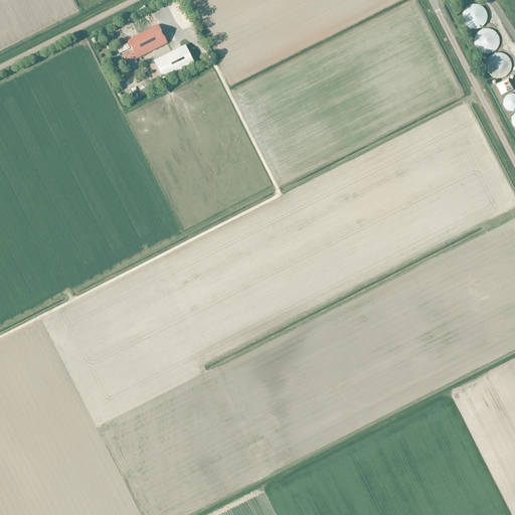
[(476,5),(475,5),(473,5),(471,5),(470,6),(468,6),(467,7),(466,9),(464,10),(464,12),(463,13),(463,15),(462,17),(462,18),(463,20),(463,22),(464,23),(465,25),(466,26),(468,27),(469,28),(471,29),(472,29),(474,29),(476,29),(477,29),(479,29),(481,28),(482,27),(483,26),(485,25),(486,23),(486,22),(487,20),(487,18),(487,16),(487,15),(487,13),(486,11),(485,10),(484,9),(483,7),(481,6),(480,6),(478,5),(476,5)]
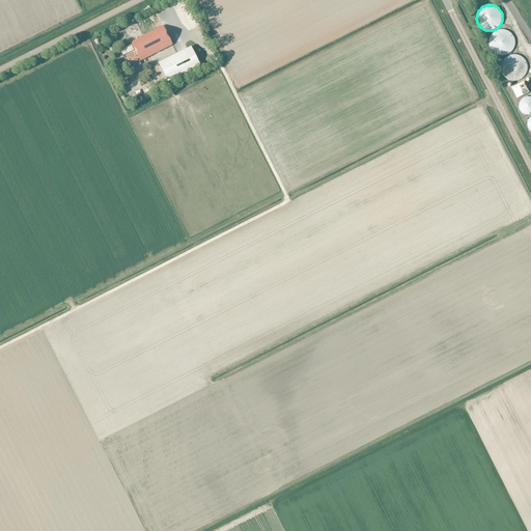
[(137,52),(127,58),(131,65),(133,68),(141,64),(140,61),(172,45),(163,26),(132,43),(137,52)]
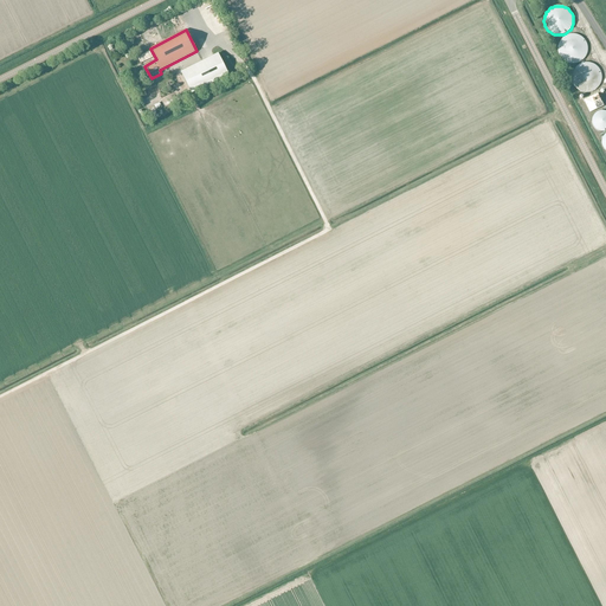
[(577,34),(574,34),(572,34),(571,34),(568,34),(566,36),(565,37),(562,38),(561,39),(560,40),(559,43),(559,44),(558,46),(558,49),(558,50),(558,52),(559,55),(559,56),(560,58),(562,59),(563,60),(565,62),(567,63),(568,63),(571,64),(573,64),(575,64),(577,63),(579,63),(580,62),(582,60),(584,59),(585,57),(586,56),(587,53),(587,52),(587,50),(587,47),(587,45),(586,44),(586,42),(585,40),(584,38),(581,37),(580,36),(578,36),(577,34)]
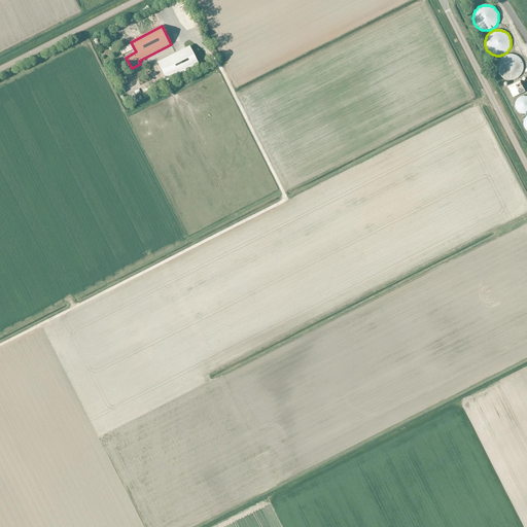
[(157,63),(167,81),(199,65),(189,46),(157,63)]
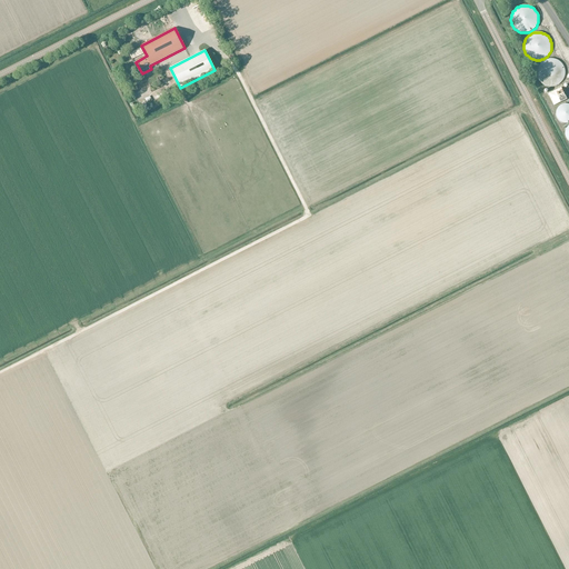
[(555,59),(553,59),(551,59),(549,59),(547,59),(546,60),(543,60),(542,61),(540,63),(539,65),(538,66),(538,68),(537,70),(537,71),(537,73),(537,76),(538,78),(538,79),(539,81),(540,82),(542,83),(543,85),(546,86),(547,87),(549,87),(551,87),(553,87),(555,86),(557,86),(558,85),(560,83),(561,81),(562,80),(563,79),(565,77),(565,75),(565,72),(565,71),(565,69),(563,67),(562,66),(561,63),(560,62),(559,61),(557,60),(555,59)]
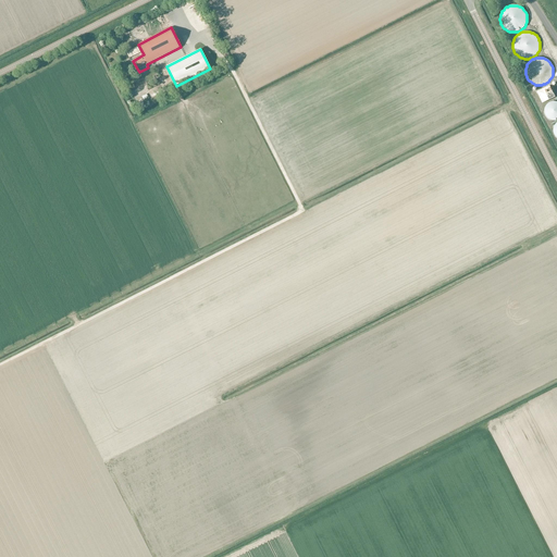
[(549,88),(536,94),(542,106),(549,102),(555,100),(549,88)]
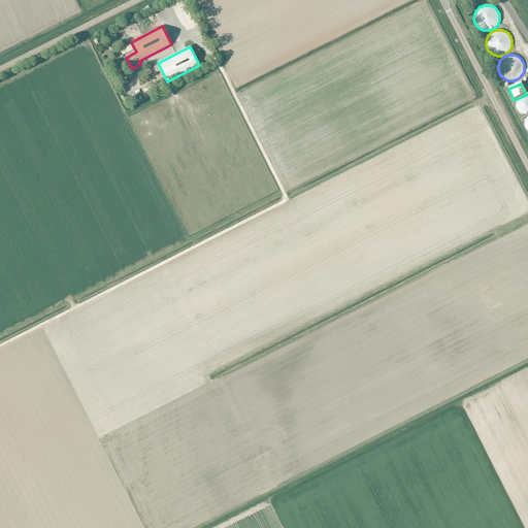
[(527,98),(526,98),(525,98),(524,98),(522,99),(521,99),(520,100),(519,101),(518,102),(517,103),(517,104),(517,106),(517,107),(517,108),(517,109),(517,110),(518,111),(518,112),(519,113),(520,114),(521,114),(522,116),(523,116),(524,116),(526,117),(527,116),(527,98)]
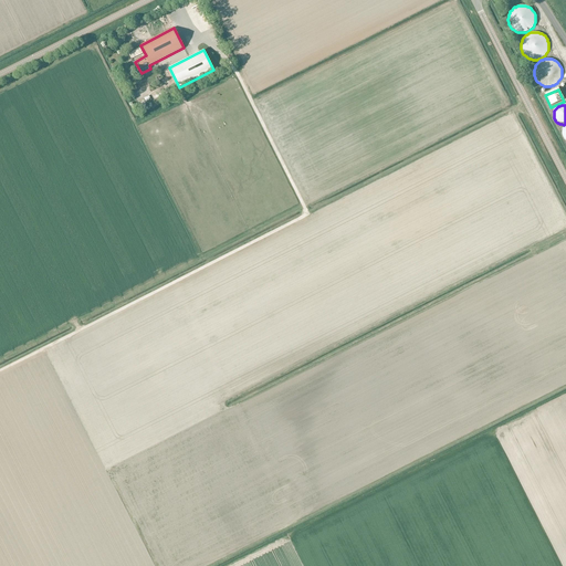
All buildings are outlined.
